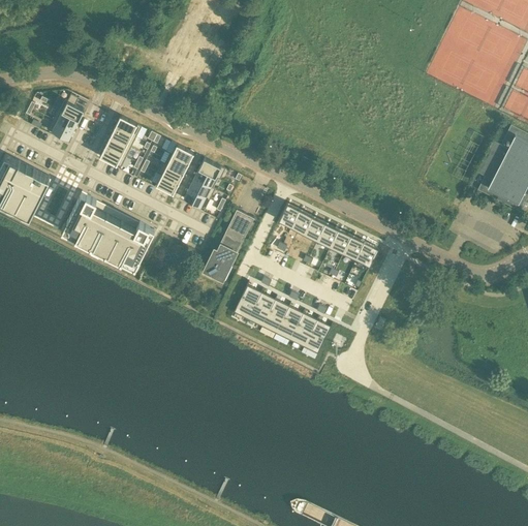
[(59,112),(59,113),(78,122),(83,112),(73,106),(78,99),(70,96),(66,103),(64,102),(59,112)]
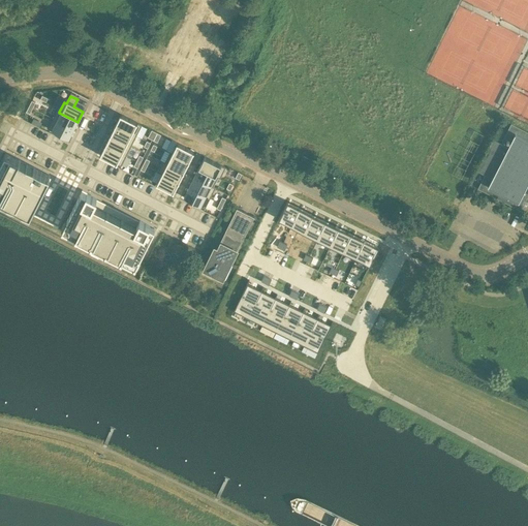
[(57,111),(52,121),(72,132),(78,122),(59,113),(59,112),(57,111)]
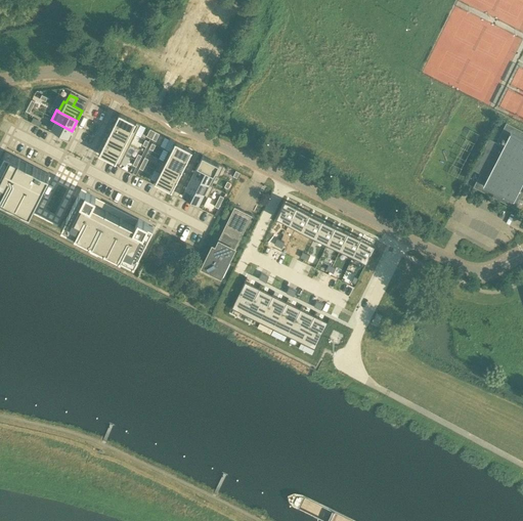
[(118,117),(113,127),(134,138),(139,127),(118,117)]
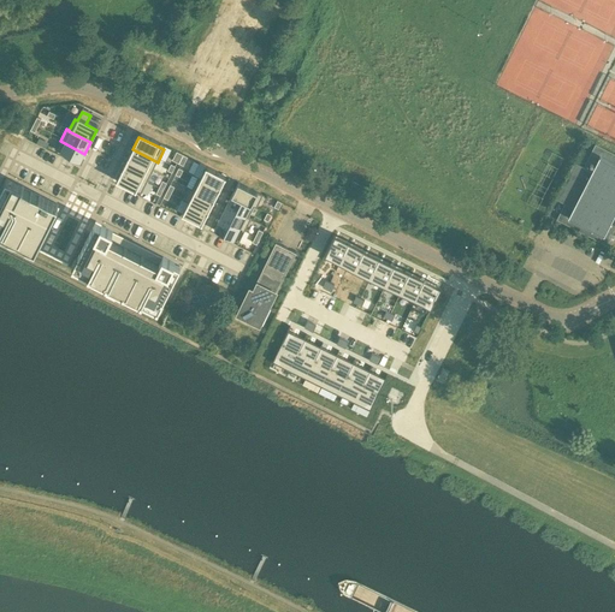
[(60,141),(54,153),(78,166),(84,154),(60,141)]
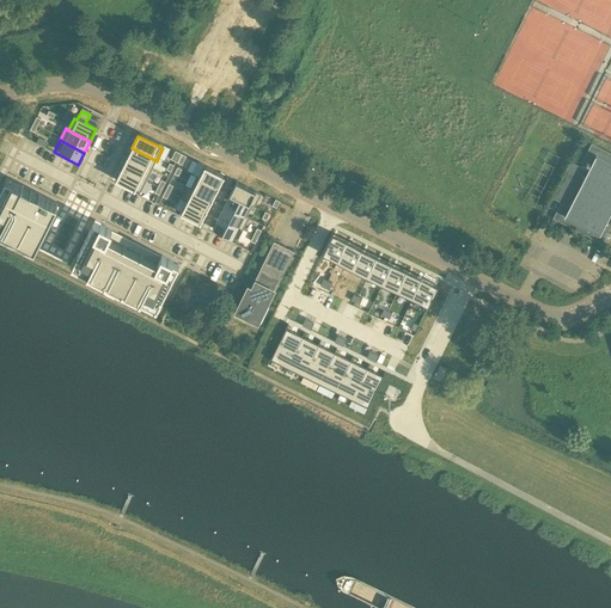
[(610,158),(590,147),(579,170),(569,164),(550,201),(561,206),(553,221),(602,247),(610,228),(610,158)]
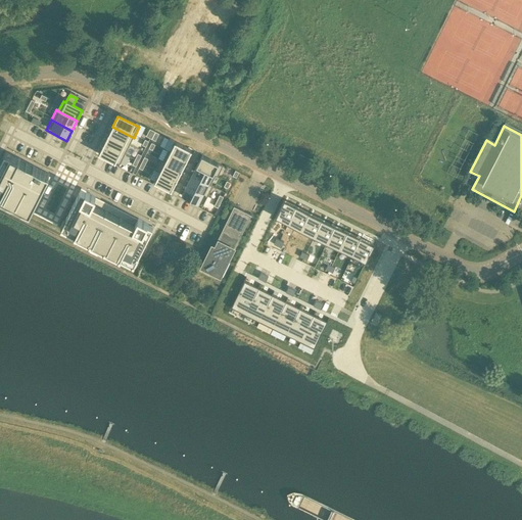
[(112,127),(107,137),(129,147),(134,138),(112,127)]
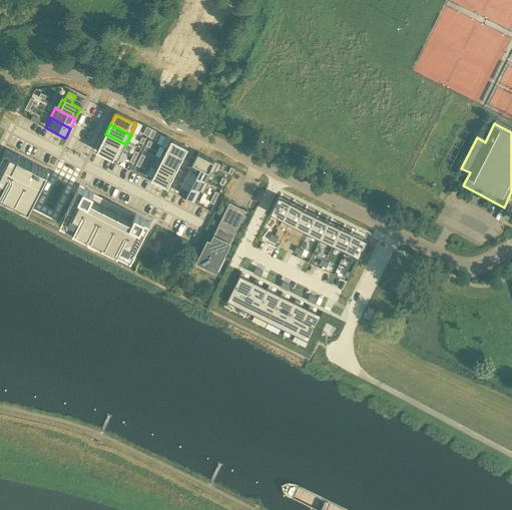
[(147,139),(151,132),(145,129),(142,136),(147,139)]
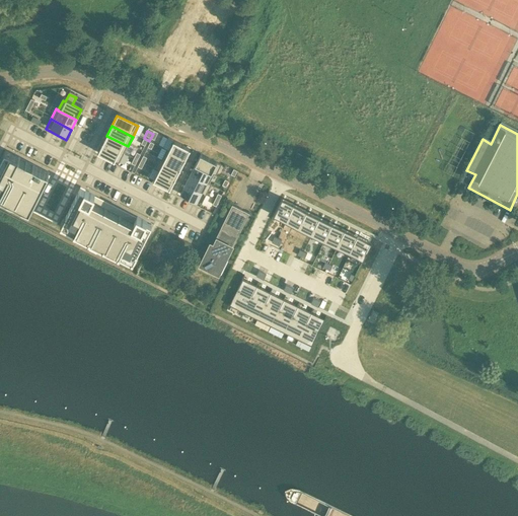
[(106,136),(101,145),(123,156),(128,146),(106,136)]
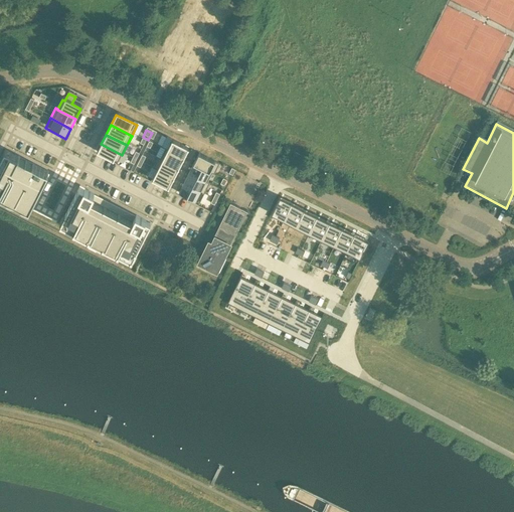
[(166,152),(183,161),(188,151),(171,142),(166,152)]
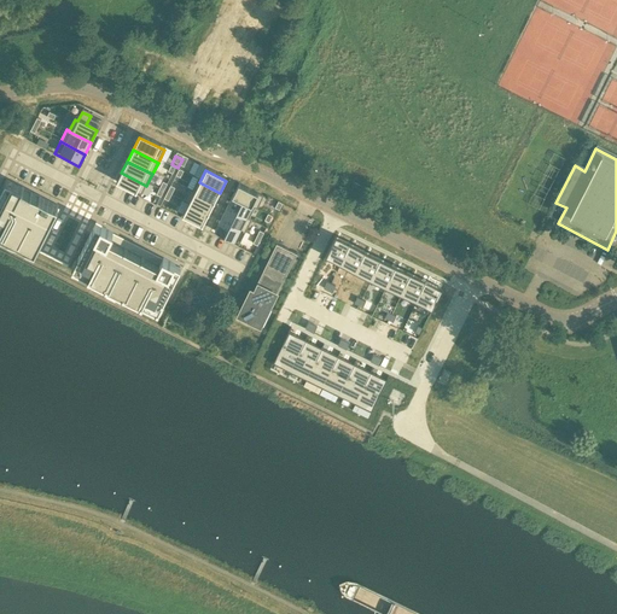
[(121,173),(115,185),(140,198),(146,186),(121,173)]
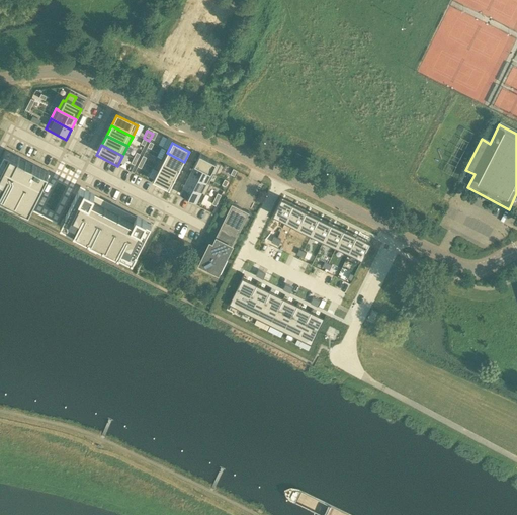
[(160,162),(179,171),(184,162),(167,153),(165,152),(160,162)]
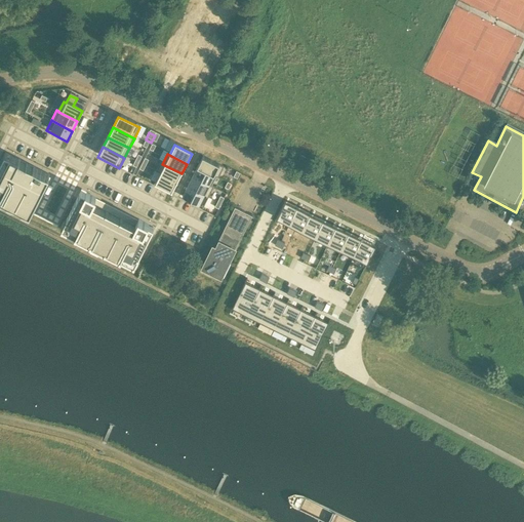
[(4,155),(0,162),(0,201),(29,215),(48,177),(4,155)]
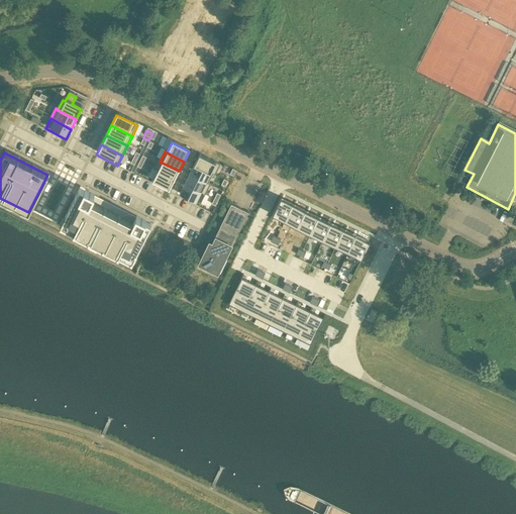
[(199,157),(194,167),(212,176),(214,178),(219,167),(199,157)]
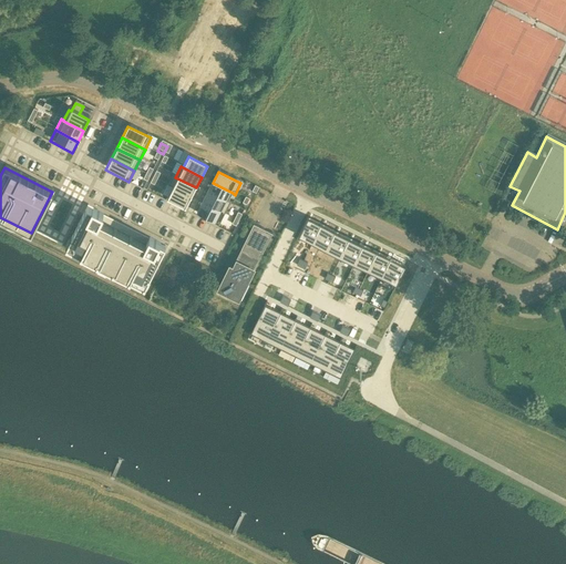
[(173,176),(167,187),(172,190),(191,198),(196,187),(175,177),(173,176)]
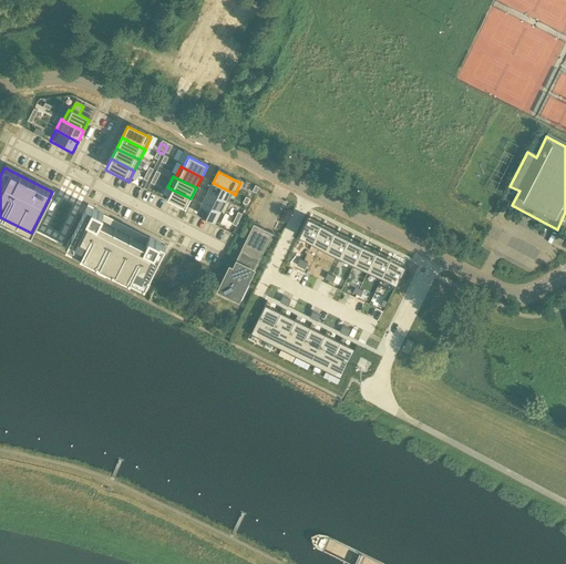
[(213,183),(207,193),(227,204),(227,203),(233,193),(213,183)]
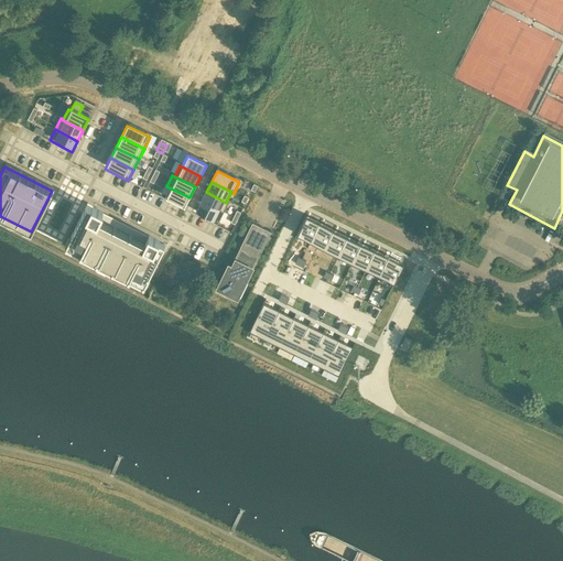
[(171,189),(165,200),(184,208),(190,197),(171,189)]
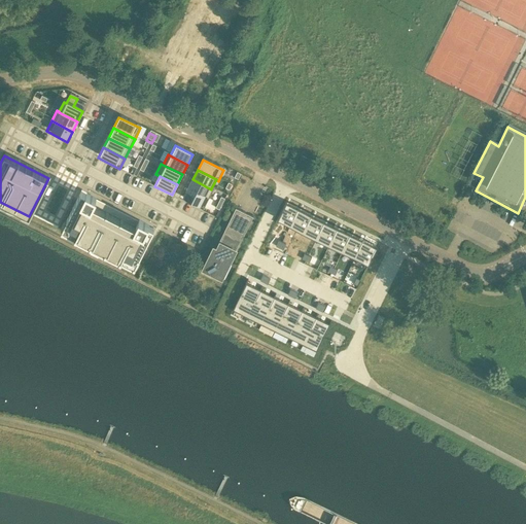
[(193,179),(187,189),(208,200),(213,189),(211,188),(211,189),(193,179)]
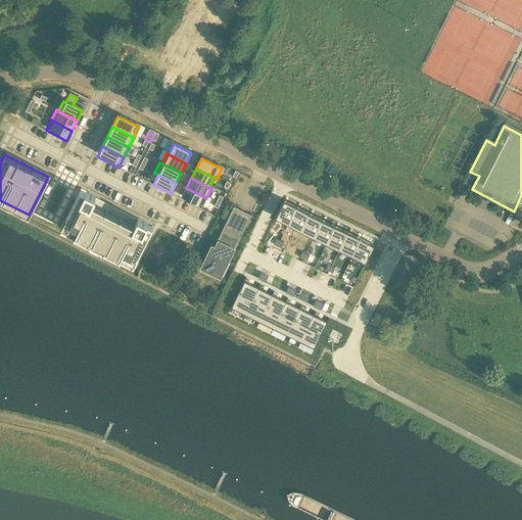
[(186,188),(181,198),(201,208),(206,198),(186,188)]
